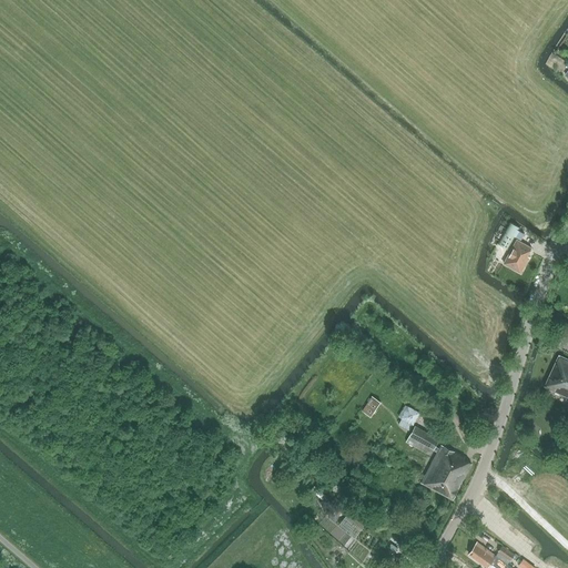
[(520,240),(524,233),(518,230),(519,227),(510,222),(497,244),(507,250),(515,236),(520,240)]
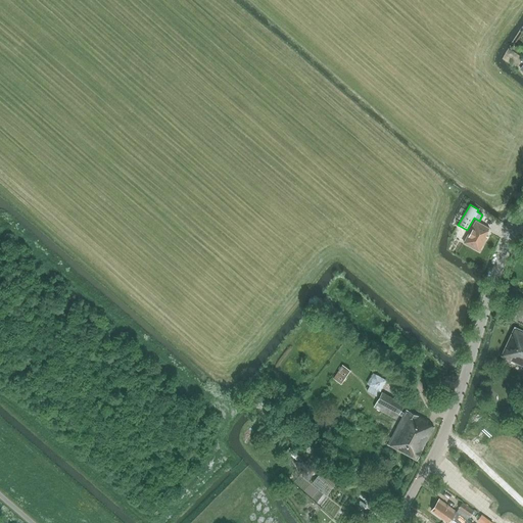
[(485,236),(489,229),(476,221),(464,242),(479,251),(487,237),(485,236)]
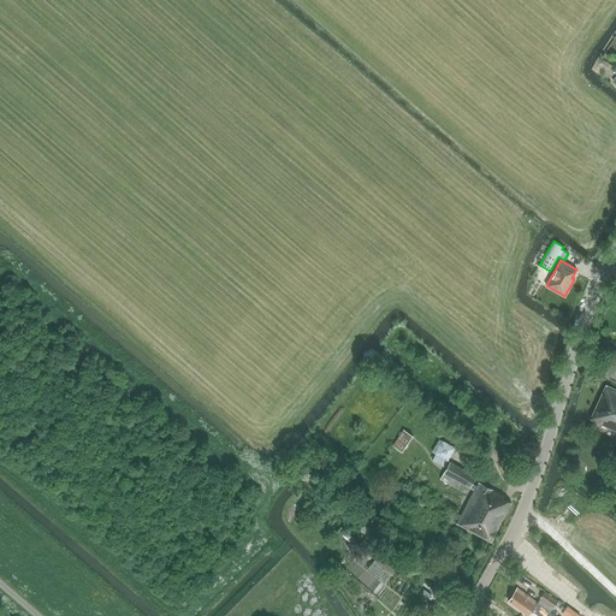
[(615,390),(606,385),(591,419),(615,431),(615,390)]
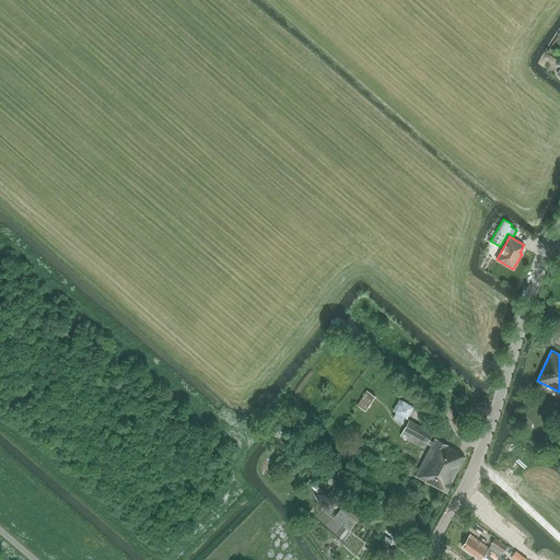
[(365,411),(375,396),(366,391),(357,406),(365,411)]
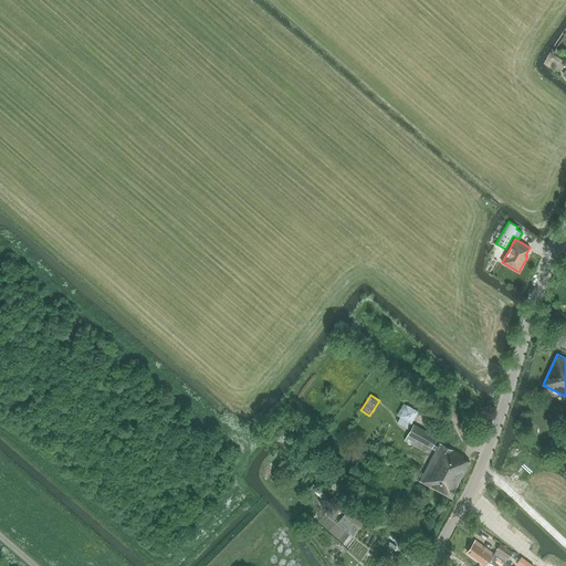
[(429,453),(438,438),(413,425),(405,440),(429,453)]
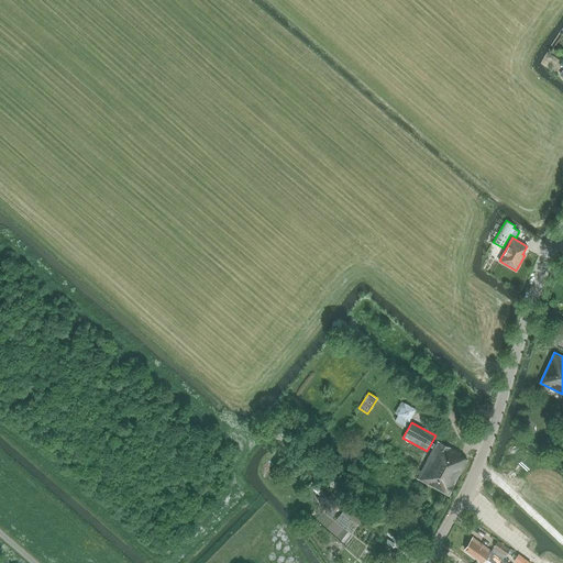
[(449,495),(466,460),(459,455),(460,453),(437,441),(417,478),(449,495)]
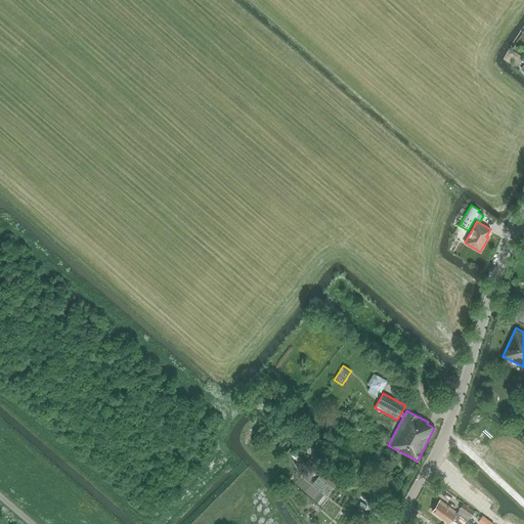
[(285,455),(299,463),(302,455),(288,448),(285,455)]
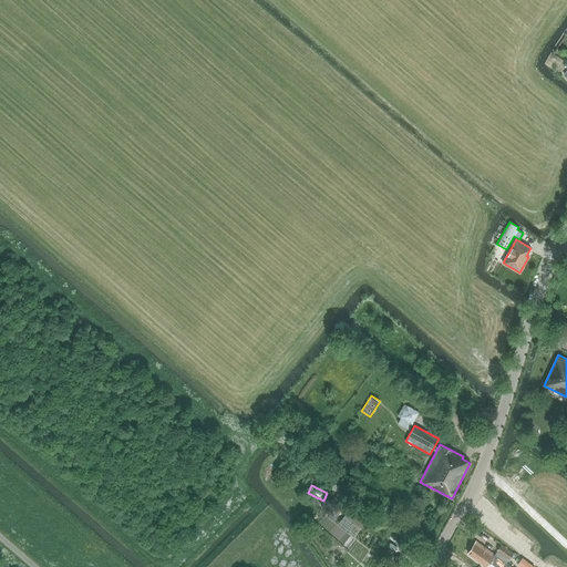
[(495,506),(492,511),(500,516),(503,512),(495,506)]
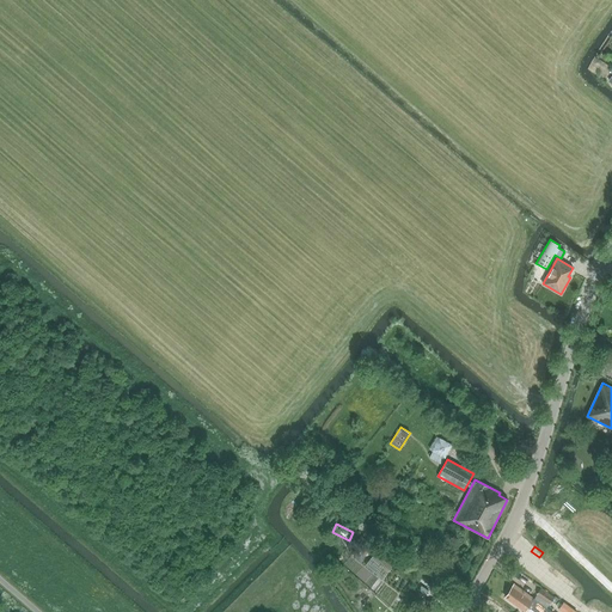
[(429,597),(434,589),(428,586),(423,593),(429,597)]
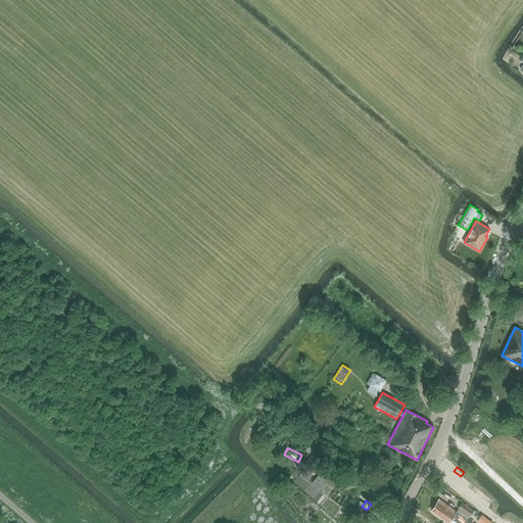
[(460,522),(472,522),(465,518),(462,516),(456,512),(455,513),(437,502),(432,510),(448,522),(450,518),(457,522),(458,521),(460,522)]
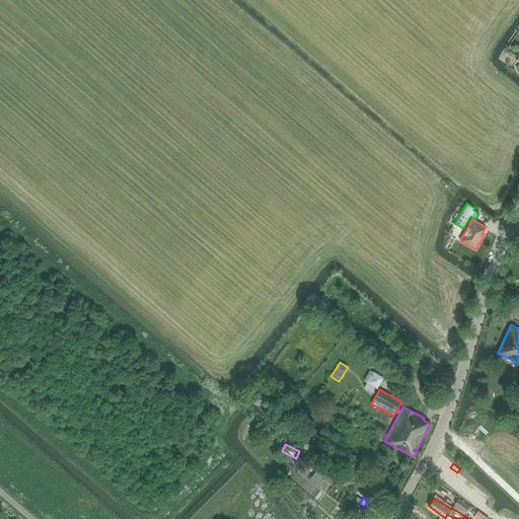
[(466,512),(470,507),(458,499),(455,504),(466,512)]
